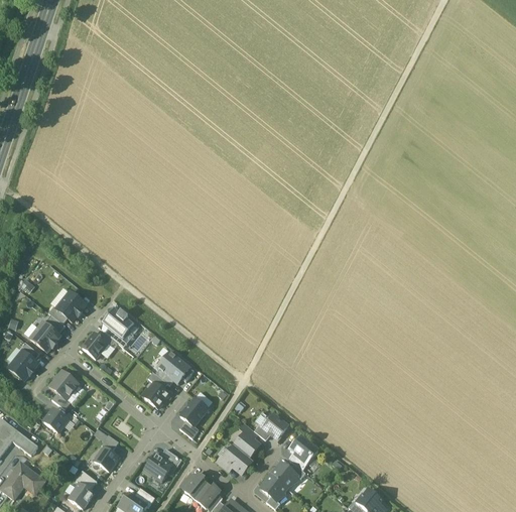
[(25,277),(20,284),(29,291),(34,283),(25,277)]
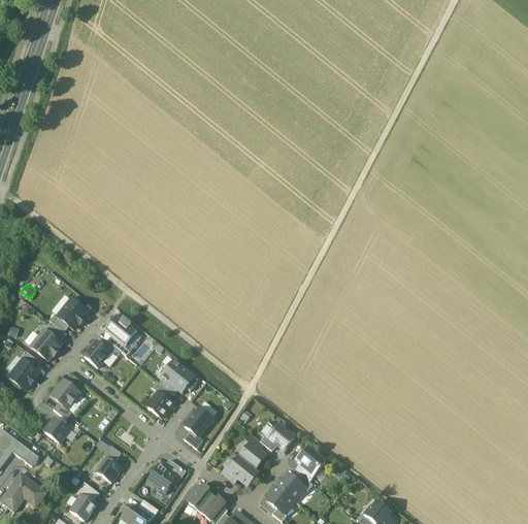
[(71,298),(57,315),(76,330),(90,313),(71,298)]
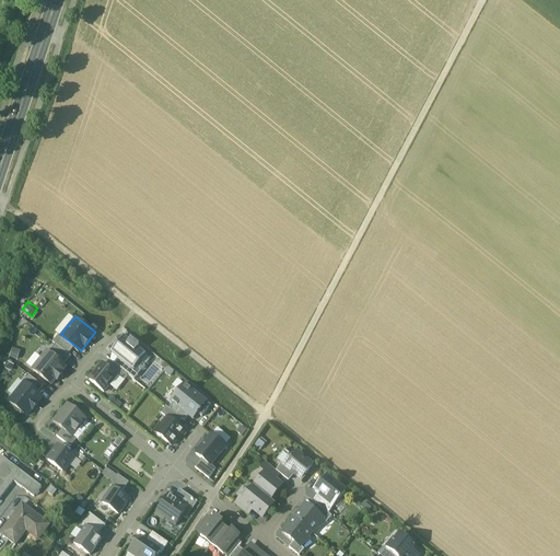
[(109,348),(133,368),(135,366),(133,366),(146,351),(147,351),(148,350),(139,344),(139,343),(131,336),(130,337),(124,332),(123,333),(124,334),(112,348),(111,347),(109,348)]
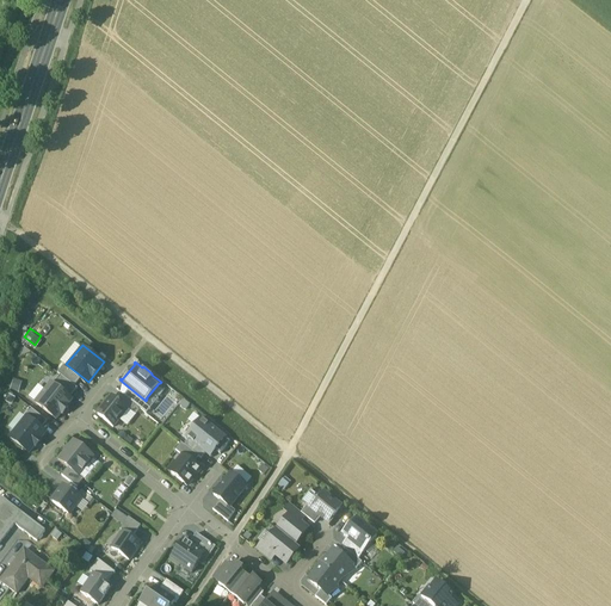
[(63,365),(59,371),(75,384),(80,378),(63,365)]
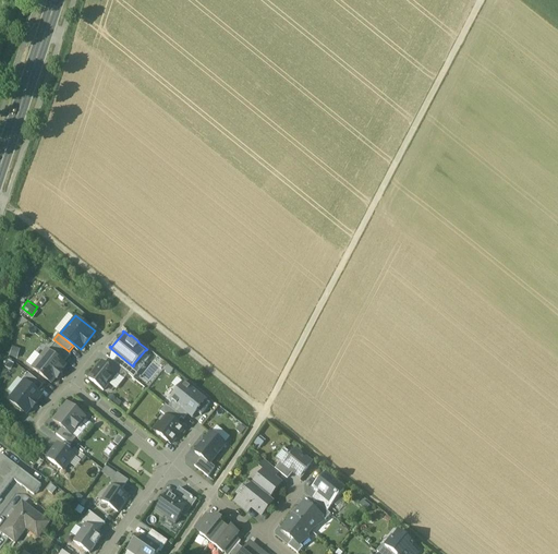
[(69,353),(53,341),(48,348),(64,360),(69,353)]
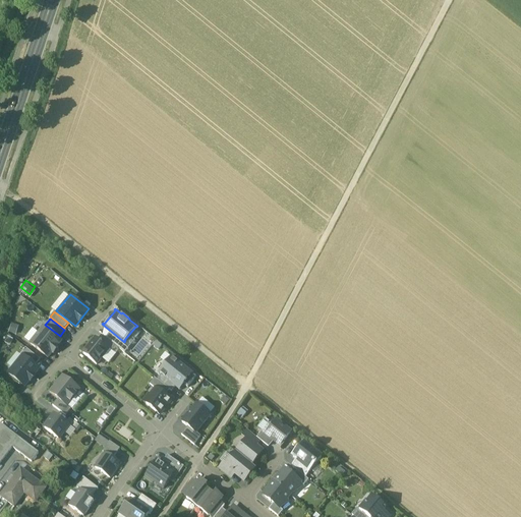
[(44,324),(31,341),(48,354),(52,349),(54,350),(58,344),(57,343),(61,338),(44,324)]
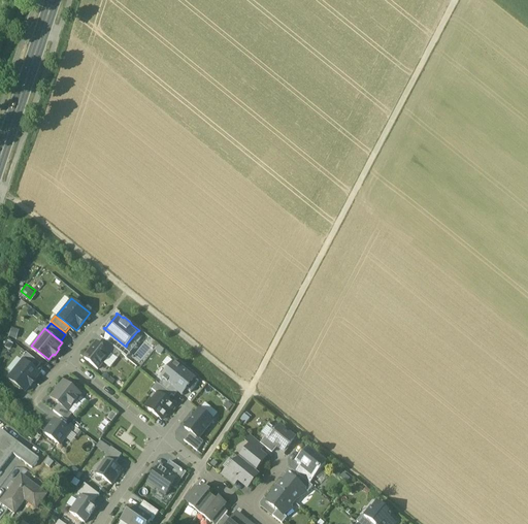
[(110,334),(107,339),(127,355),(130,350),(110,334)]
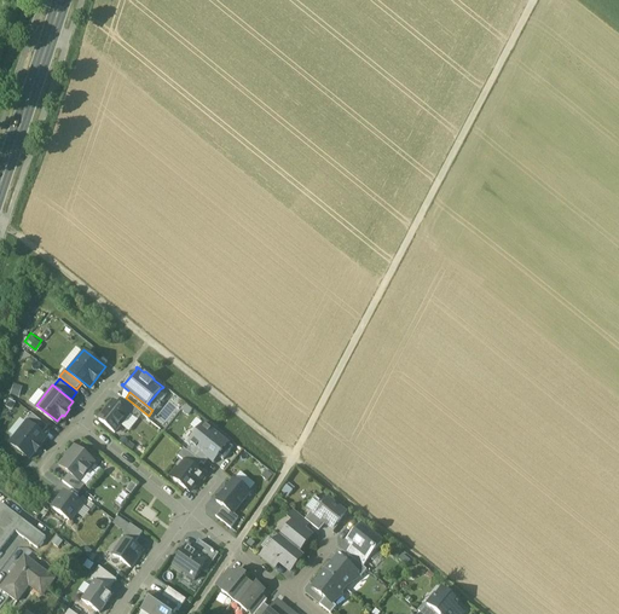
[(114,398),(99,416),(115,429),(121,422),(120,421),(128,410),(114,398)]
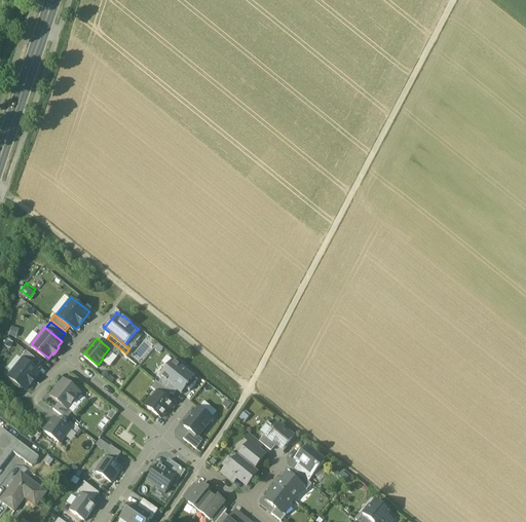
[(121,349),(106,338),(103,342),(117,355),(121,349)]
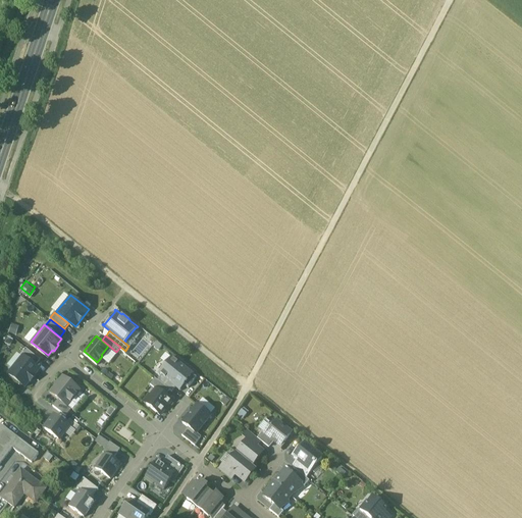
[(40,357),(25,346),(20,352),(22,354),(35,363),(40,357)]
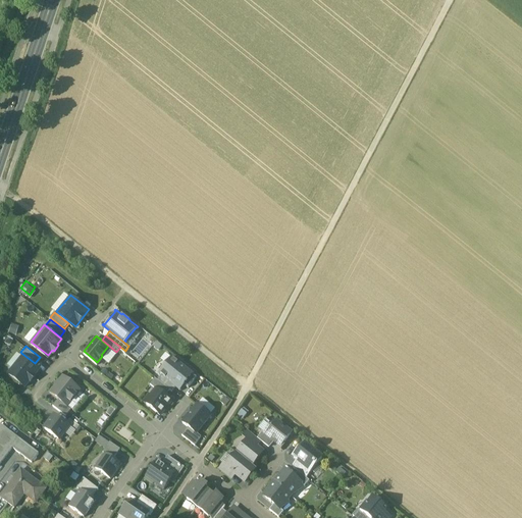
[(22,354),(9,371),(25,384),(30,378),(31,379),(36,373),(35,372),(39,366),(35,363),(22,354)]
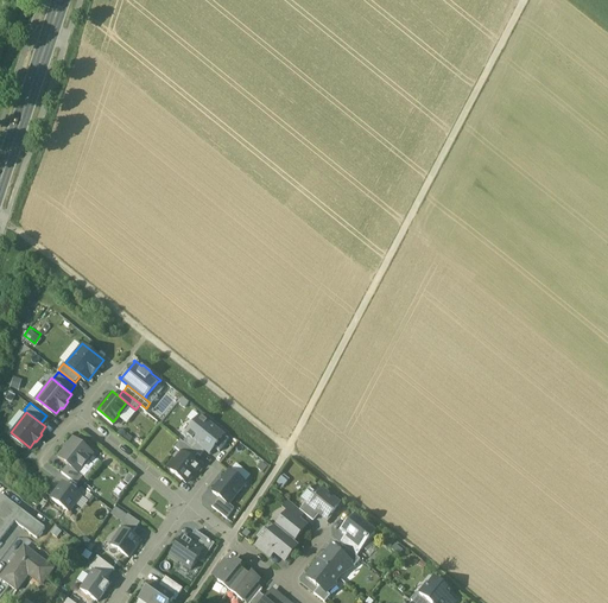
[(201,413),(185,431),(209,450),(215,444),(219,449),(229,436),(201,413)]
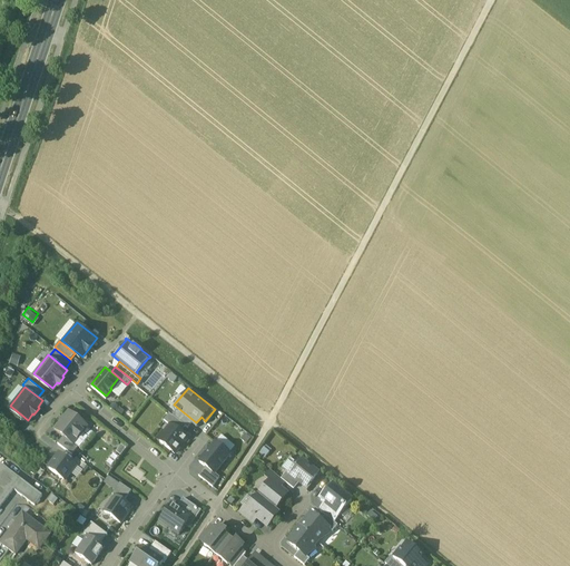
[(68,408),(53,429),(74,442),(88,422),(68,408)]
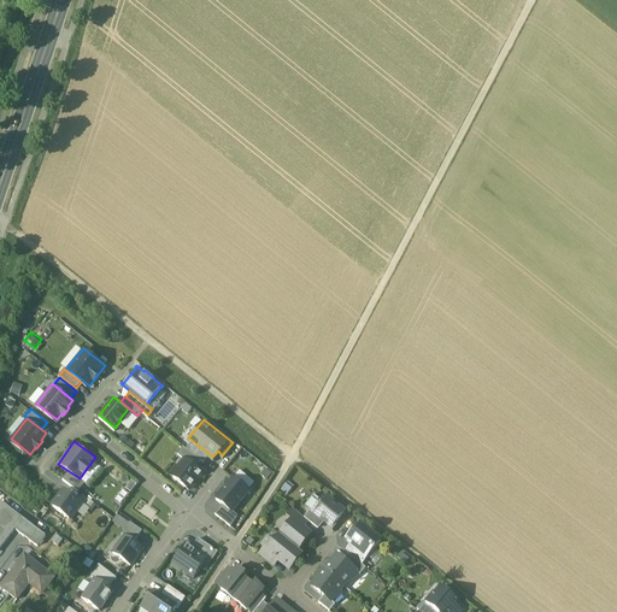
[(187,446),(204,459),(207,454),(192,441),(187,446)]
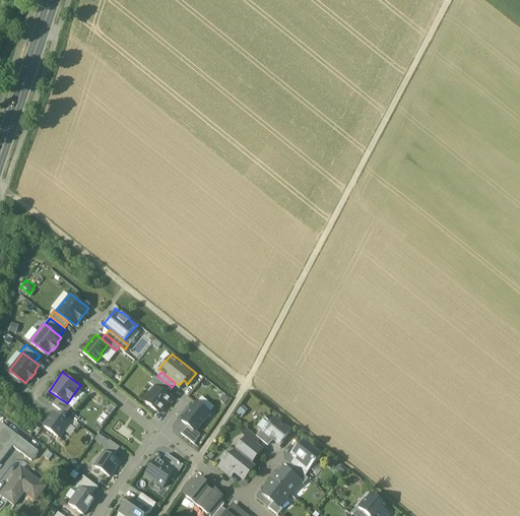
[(165,391),(169,386),(154,374),(149,380),(155,384),(156,383),(165,391)]
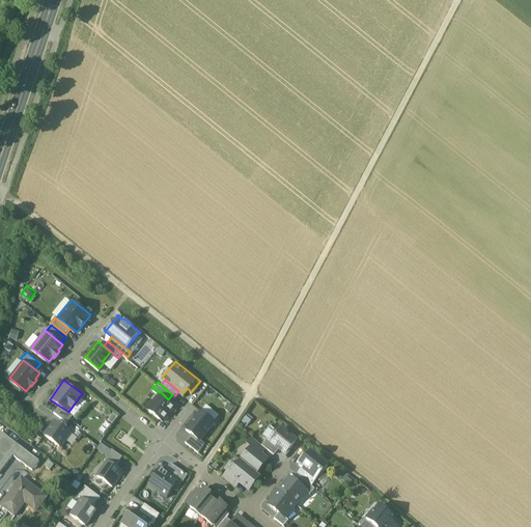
[(155,401),(148,408),(163,419),(174,405),(160,392),(154,399),(155,401)]
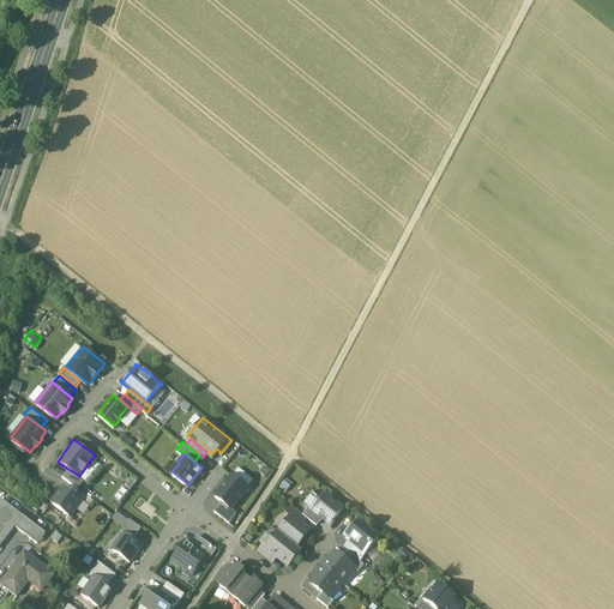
[(66,469),(61,476),(77,487),(82,480),(66,469)]
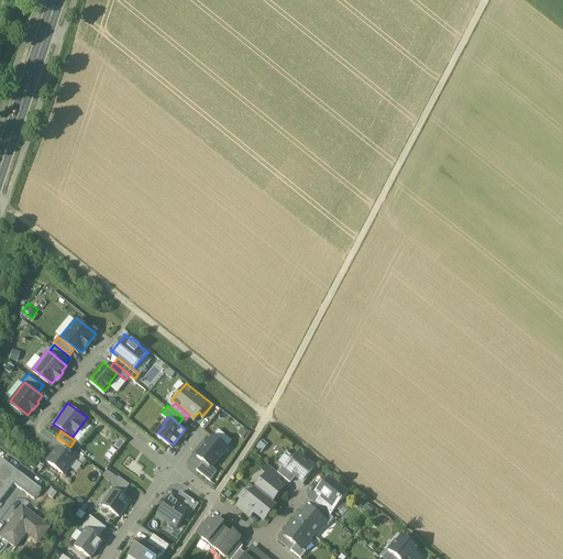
[(227,445),(212,434),(197,453),(203,458),(212,464),(227,445)]
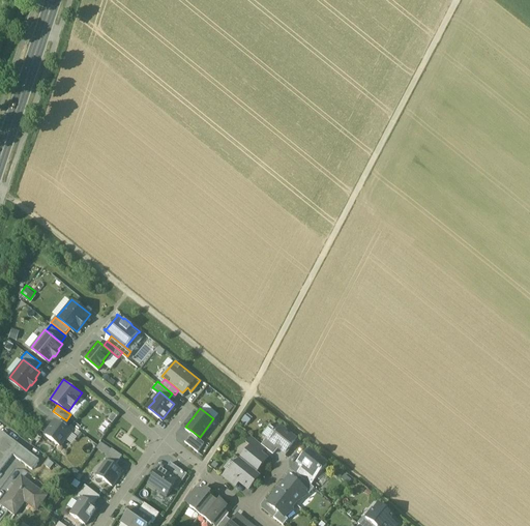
[(54,417),(43,432),(61,444),(71,431),(54,417)]
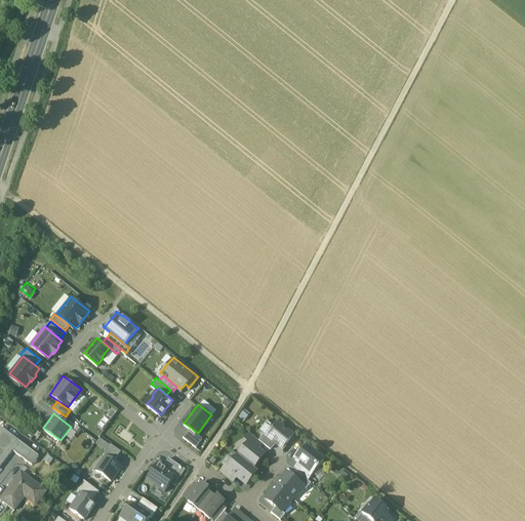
[(278,422),(273,428),(272,427),(267,433),(275,441),(276,441),(282,446),(293,433),(278,422)]
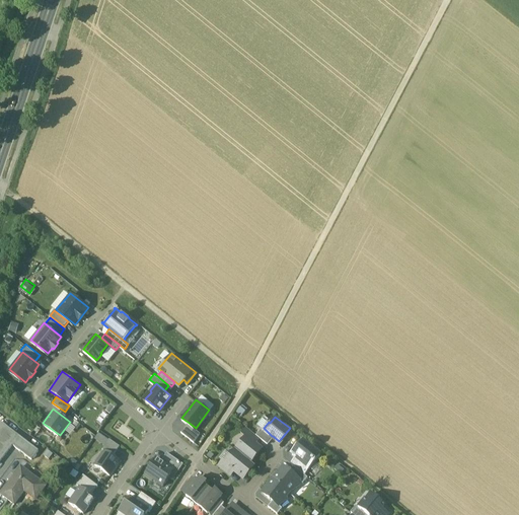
[(1,419),(0,421),(0,458),(12,442),(19,433),(1,419)]
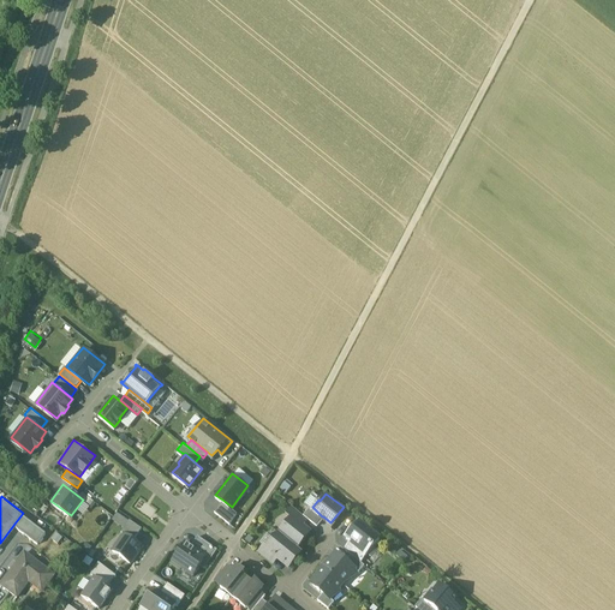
[(222,500),(214,509),(230,521),(237,510),(232,507),(222,500)]
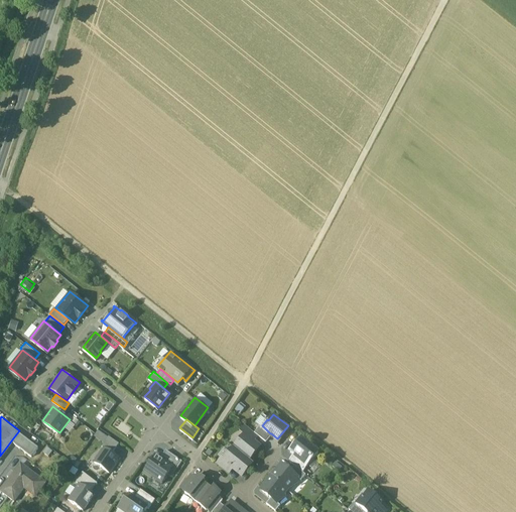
[(254,430),(245,423),(241,429),(244,432),(245,431),(253,438),(258,433),(254,430)]
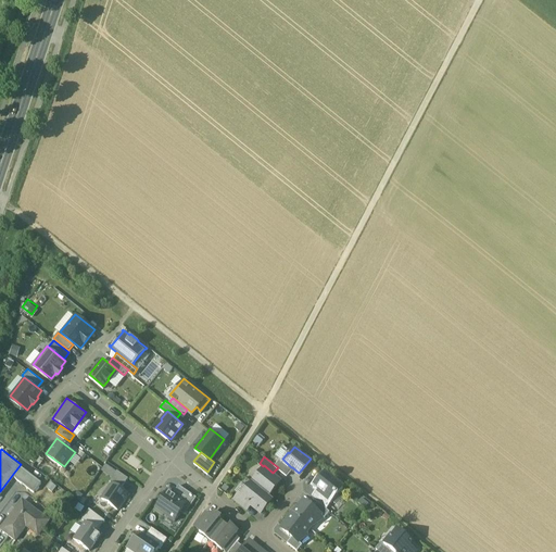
[(282,459),(280,456),(274,464),(278,467),(286,474),(291,467),(282,459)]
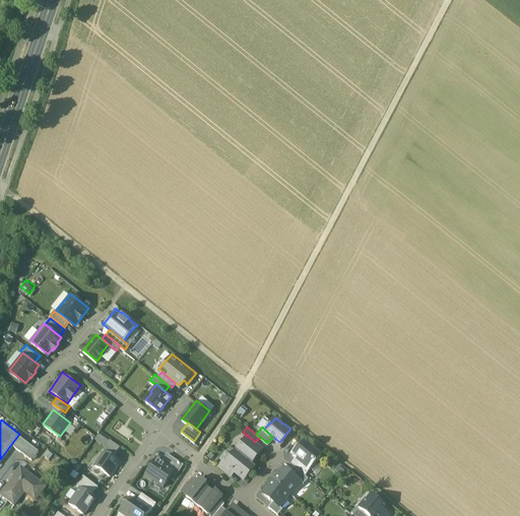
[(39,448),(19,434),(12,443),(31,457),(39,448)]
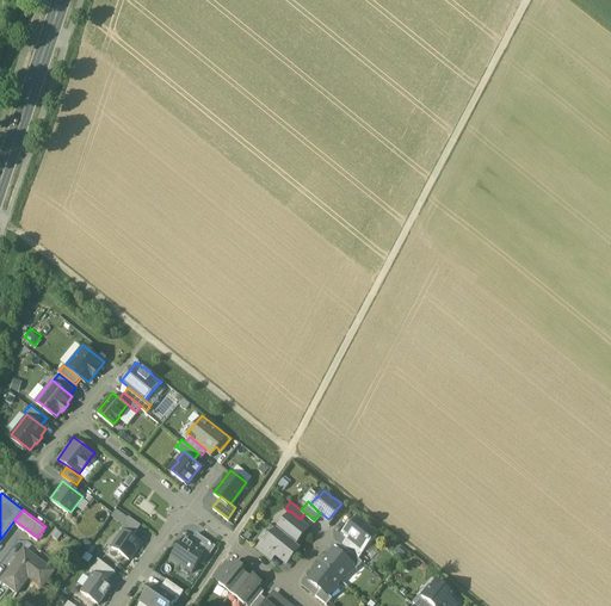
[(289,512),(277,527),(295,542),(308,525),(303,523),(302,524),(301,523),(300,519),(290,511),(289,512)]
